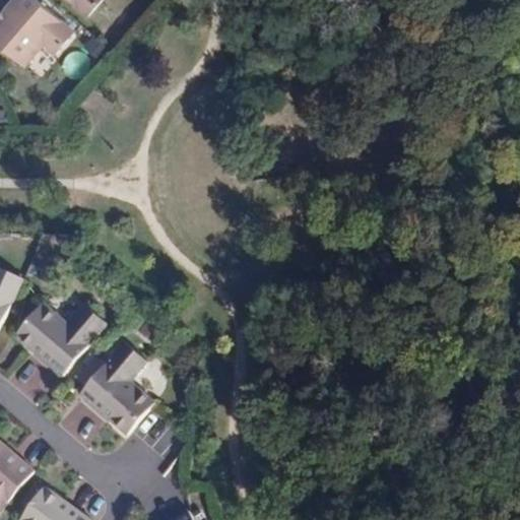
[(39,0),(13,0),(0,15),(0,43),(25,65),(44,44),(56,54),(75,31),(39,0)]
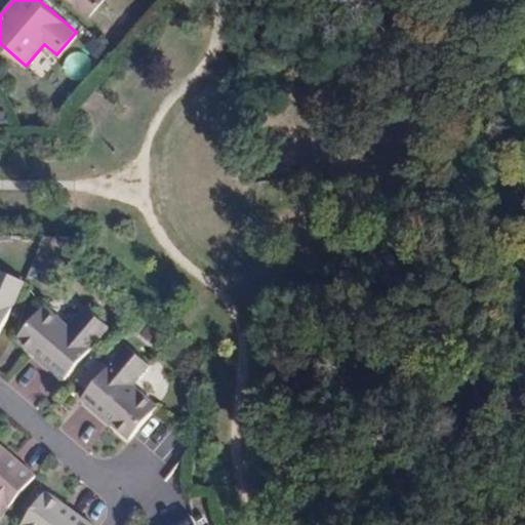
[(69,0),(89,17),(104,0),(69,0)]
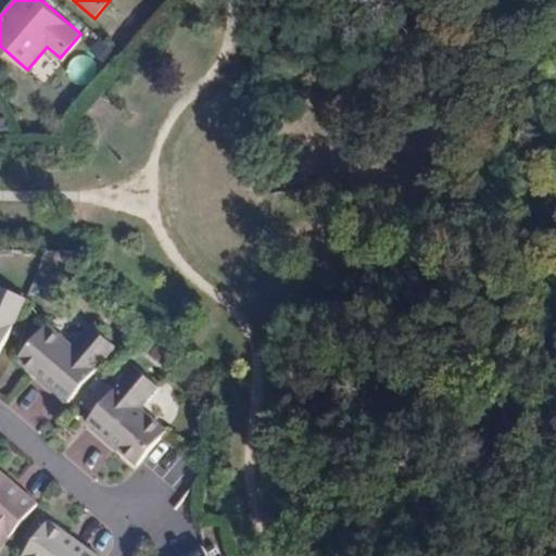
[(0,356),(27,299),(0,286),(0,356)]
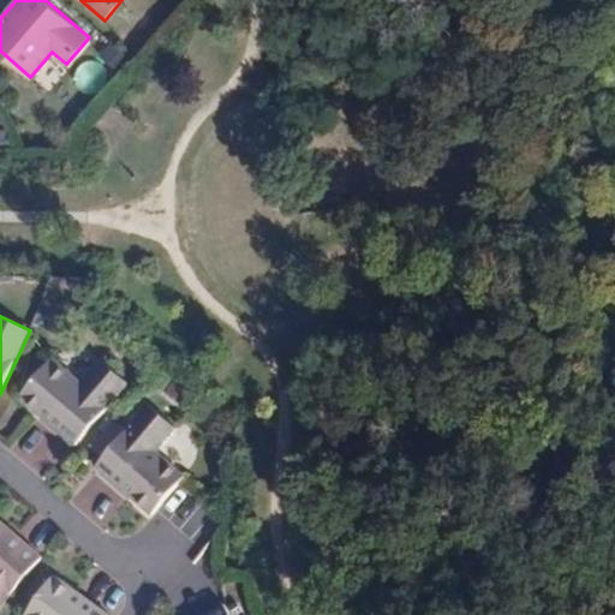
[(21,396),(76,445),(127,383),(103,362),(82,387),(52,360),(21,396)]
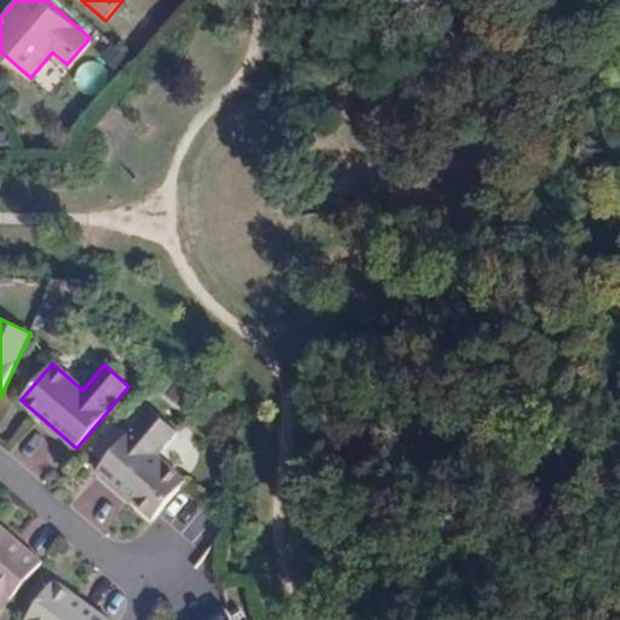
[(154,521),(183,487),(185,482),(159,457),(179,432),(154,411),(99,472),(154,521)]
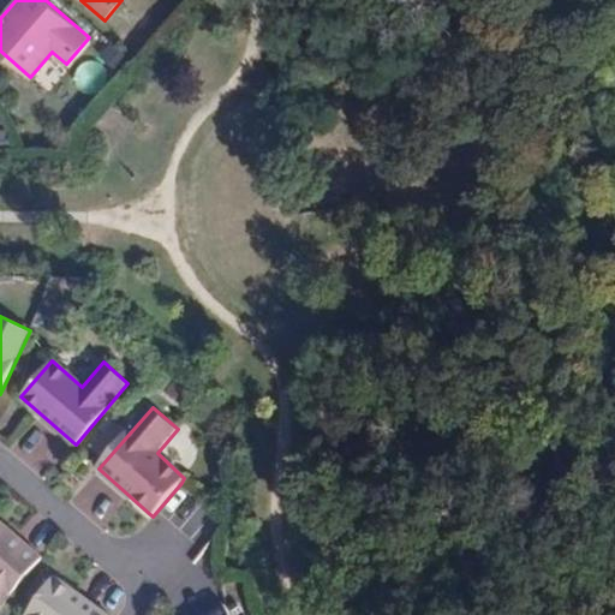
[(0,608),(42,560),(0,521),(0,608)]
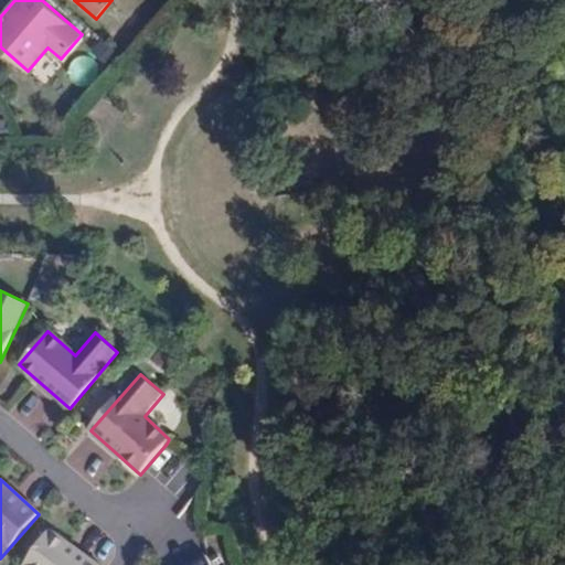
[(97,564),(50,530),(23,564),(24,564),(97,564)]
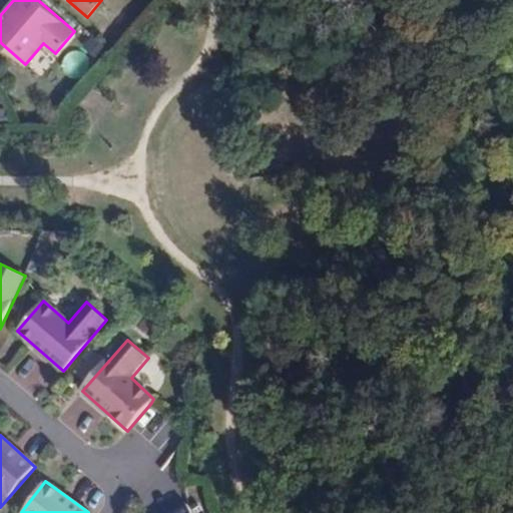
All buildings are outlined.
